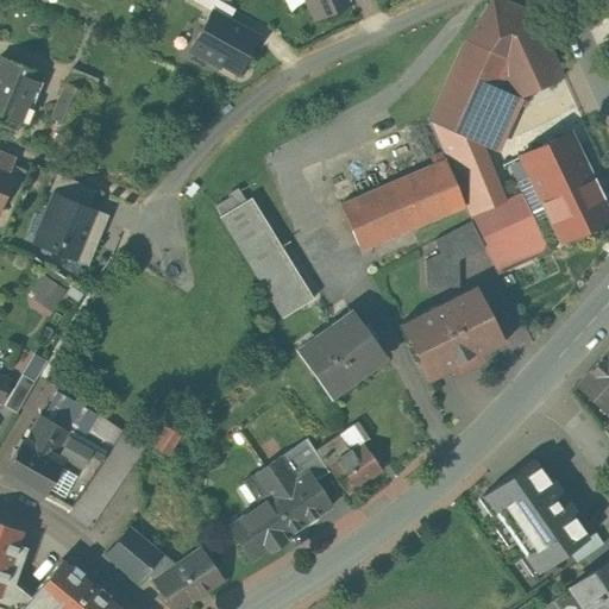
[(351,0),(306,0),(314,18),(352,1),(351,0)]
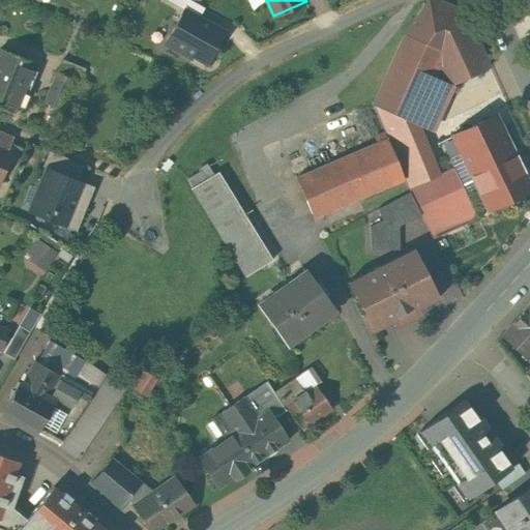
[(436,0),(427,0),(404,33),(372,104),(386,138),(403,178),(408,187),(433,175),(411,122),(437,65),(445,85),(488,66),(463,11),(436,0)]
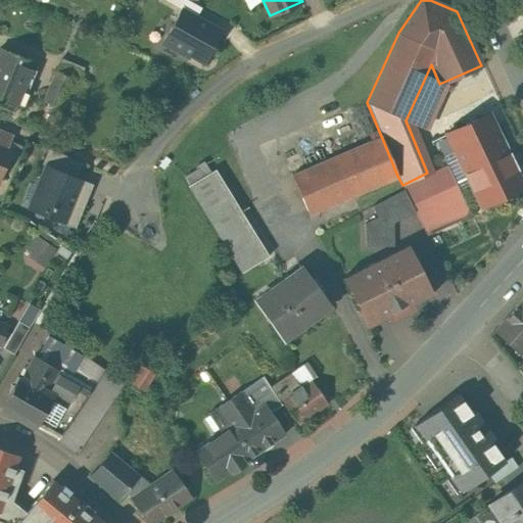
[(220,31),(180,9),(163,39),(177,46),(175,50),(188,57),(190,54),(203,61),(220,31)]
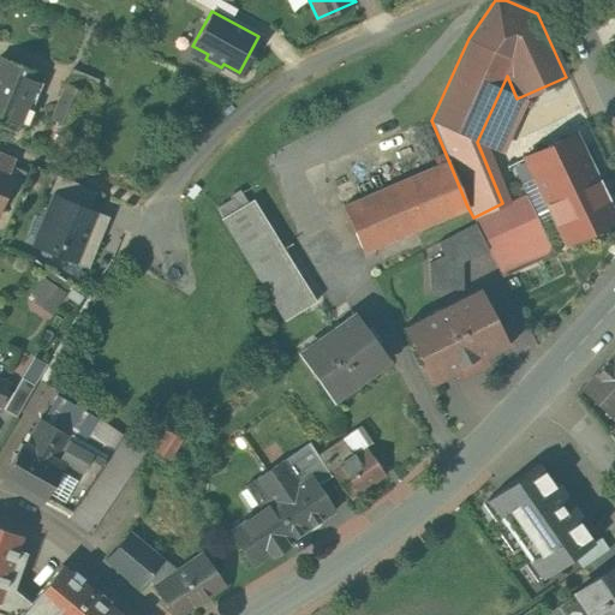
[(0,57),(0,123),(15,130),(37,72),(0,57)]
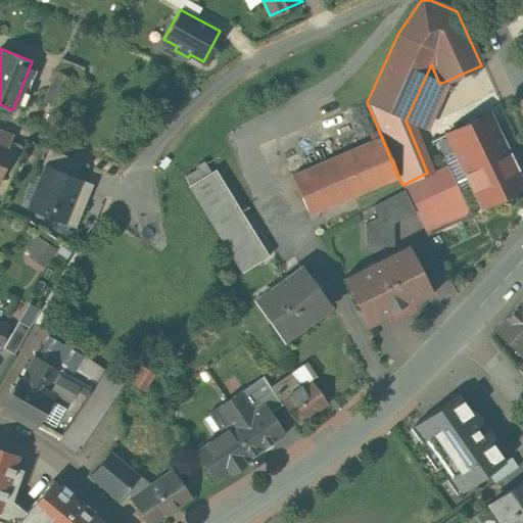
[(54,70),(42,101),(59,107),(64,96),(75,100),(83,83),(77,80),(82,67),(60,58),(55,70),(54,70)]
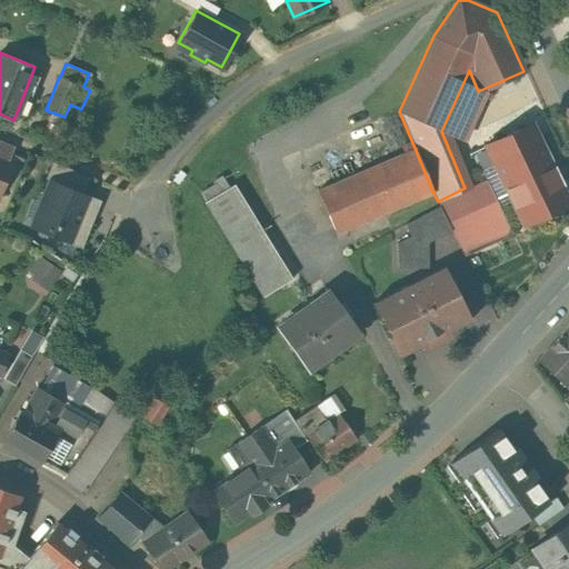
[(568,201),(531,125),(486,147),(498,172),(508,192),(522,223),(568,201)]
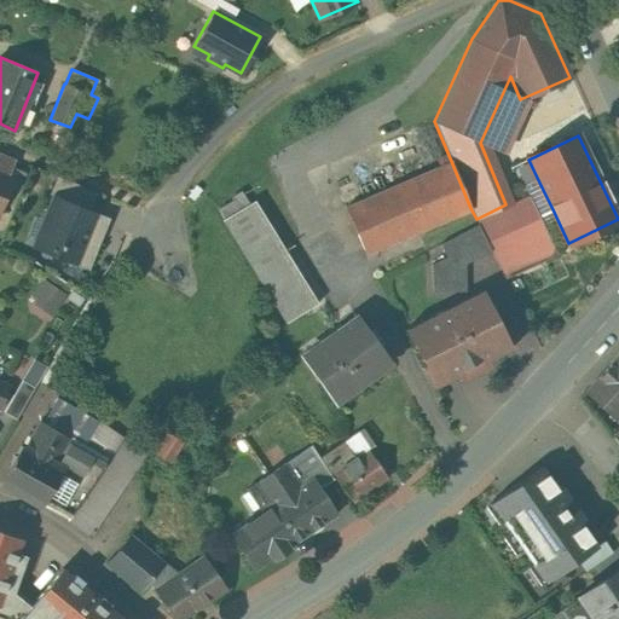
[(13,158),(0,152),(0,171),(7,174),(13,158)]
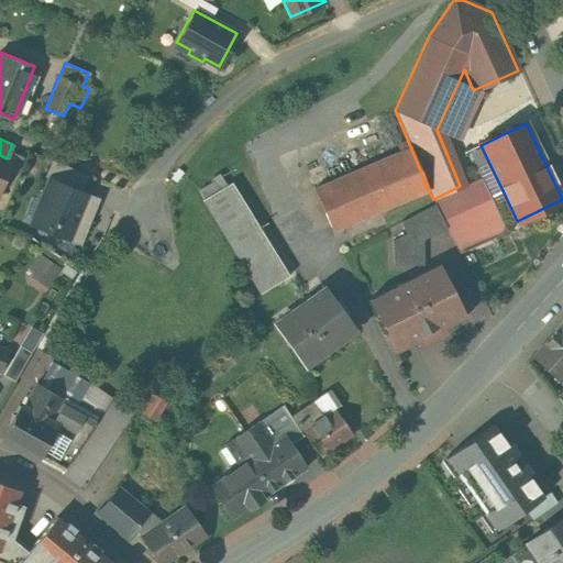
[(410,146),(313,188),(332,231),(428,189),(410,146)]
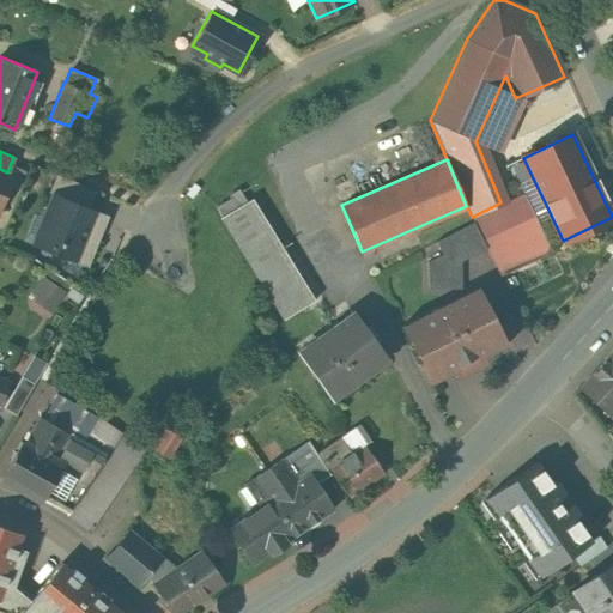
[(53,178),(40,174),(34,187),(47,192),(53,178)]
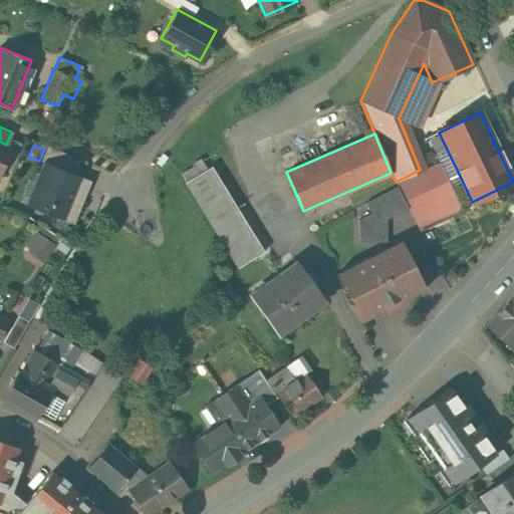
[(41,162),(43,163),(43,162),(75,175),(81,160),(48,146),(41,162)]
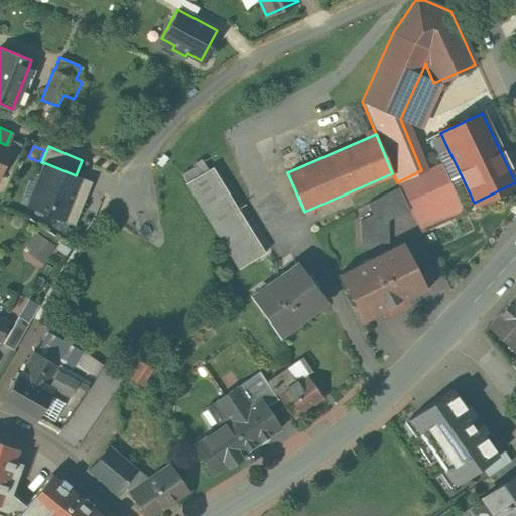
[(421,170),(397,182),(398,186),(408,209),(420,232),(464,212),(448,180),(461,174),(452,156),(421,170)]
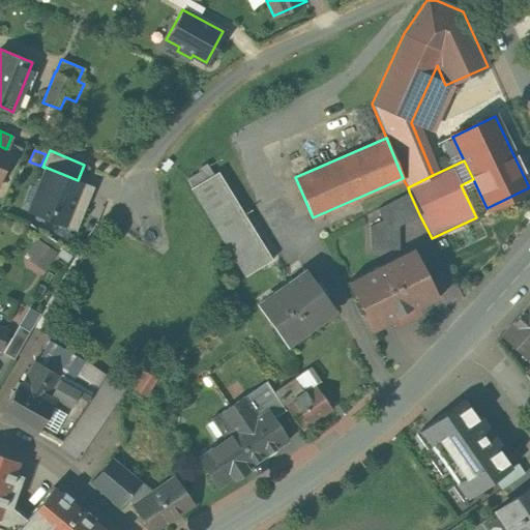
[(78,180),(45,167),(45,168),(27,211),(76,230),(91,193),(81,188),(83,182),(78,180)]
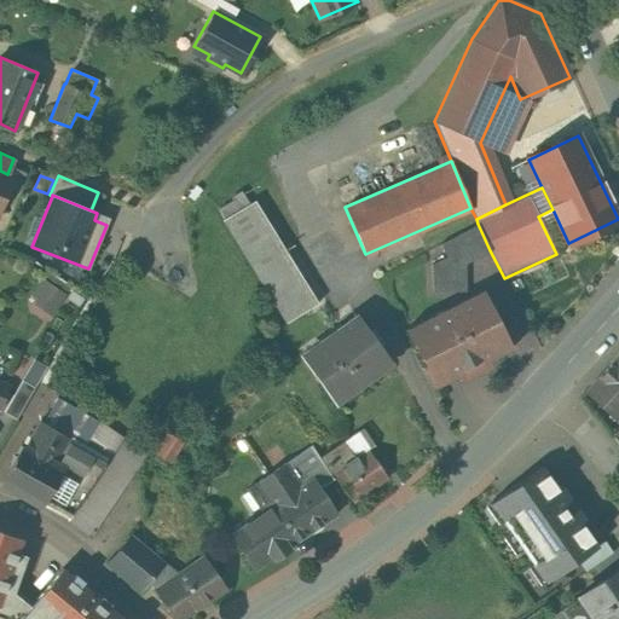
[(298,282),(249,203),(224,218),(287,320),(316,302),(302,279),(298,282)]
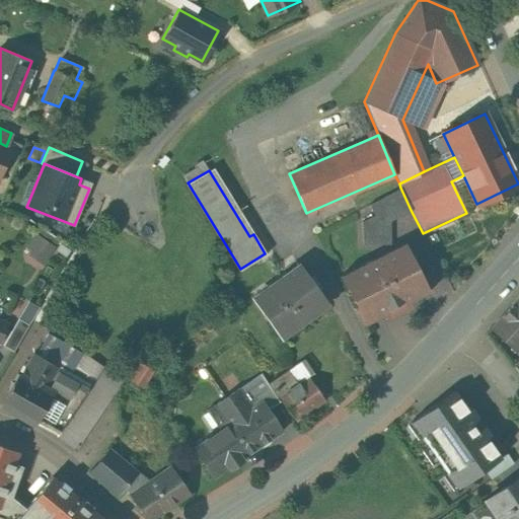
[(400,188),(368,204),(373,215),(361,221),(362,243),(389,244),(389,221),(411,210),(400,188)]
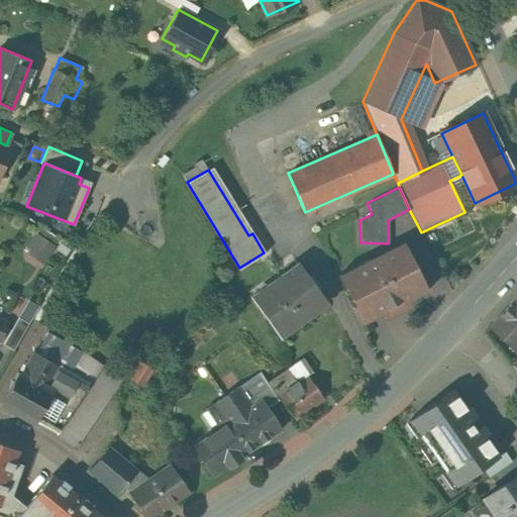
[(52,244),(34,233),(26,245),(44,256),(52,244)]
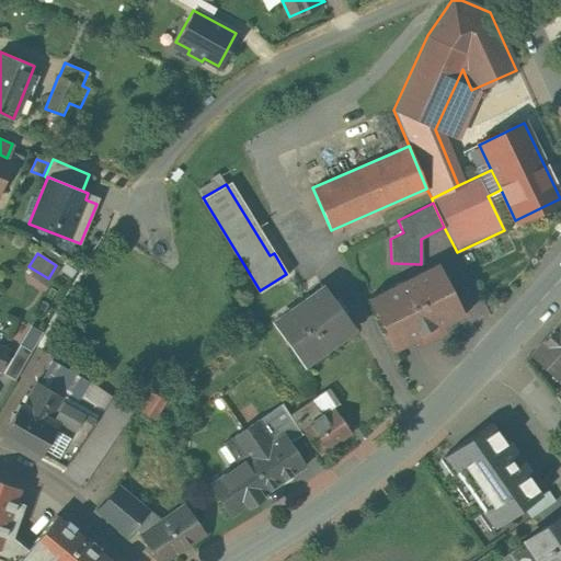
[(437,263),(368,298),(393,347),(393,348),(393,350),(462,315),(437,264),(437,263)]
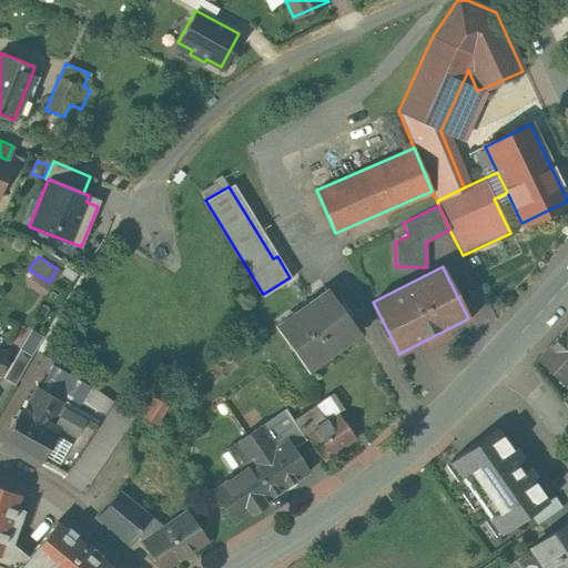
[(357,333),(326,290),(311,300),(315,305),(280,331),(306,368),(357,333)]
